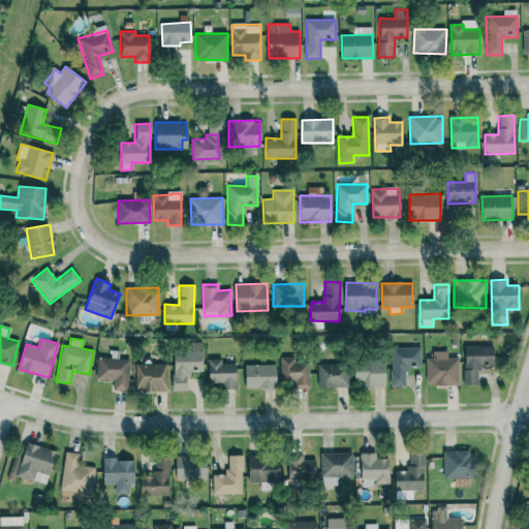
[(188,391),(188,371),(203,371),(203,342),(192,342),(192,351),(173,351),(174,391),(188,391)]
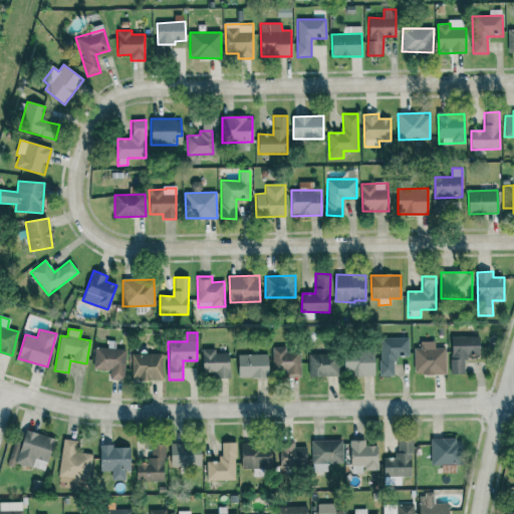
[(452,373),(466,373),(465,354),(480,354),(480,336),(451,336),(452,373)]
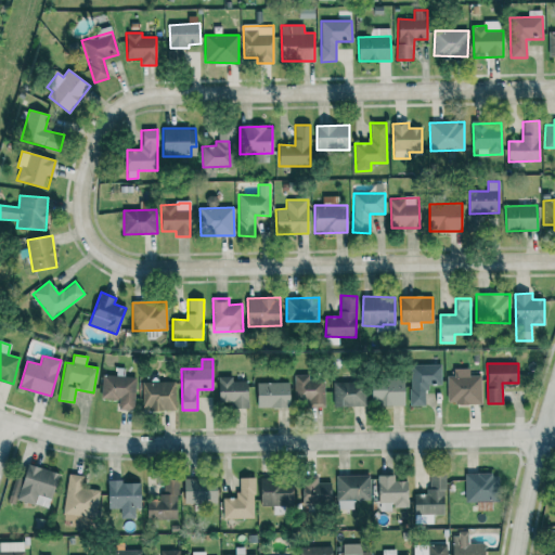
[(411,405),(426,405),(426,385),(441,385),(441,364),(410,364),(411,405)]
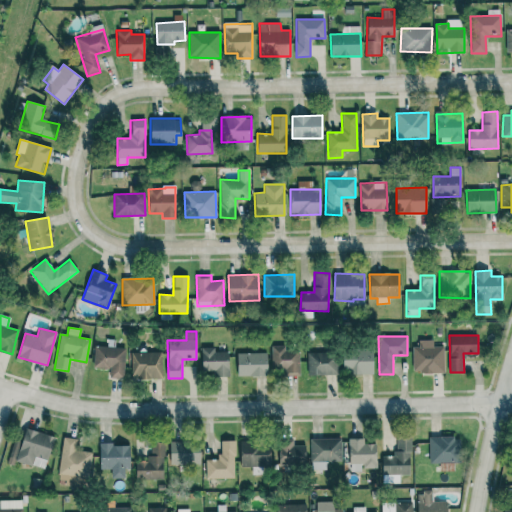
[(444,372),(444,346),(434,346),(433,340),(418,340),(418,347),(413,347),(413,373),(444,372)]
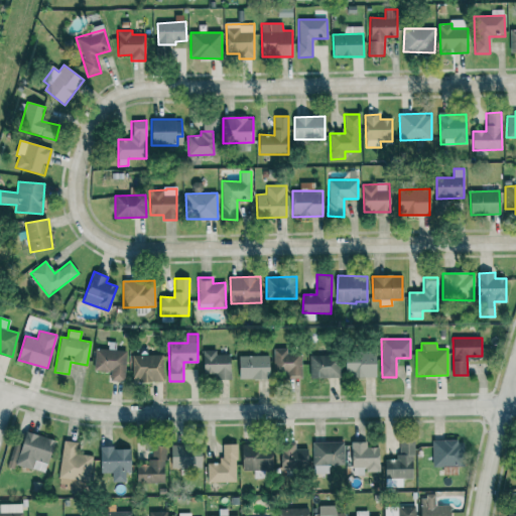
[(125,381),(126,351),(95,349),(94,370),(111,371),(111,380),(125,381)]
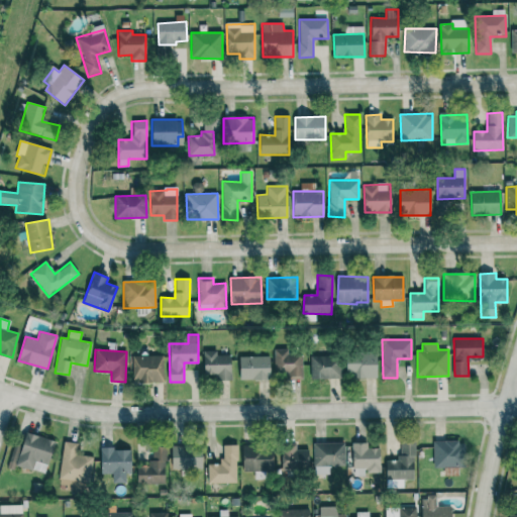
[(274,349),(275,373),(288,373),(288,380),(303,379),(302,354),(288,354),(288,349),(274,349)]
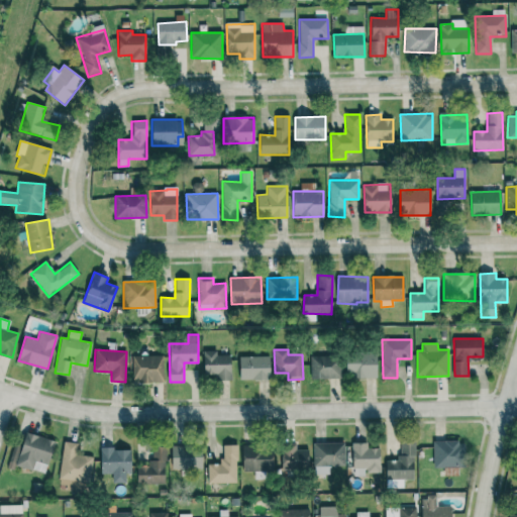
[(217,381),(231,380),(230,354),(217,355),(217,350),(203,351),(204,375),(217,374),(217,381)]
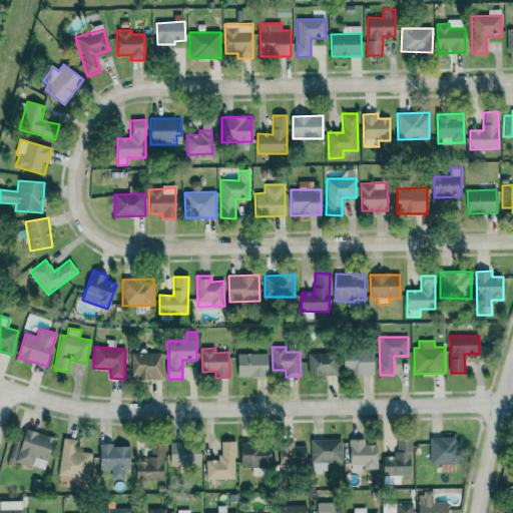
[(374,375),(374,350),(344,349),(344,374),(374,375)]
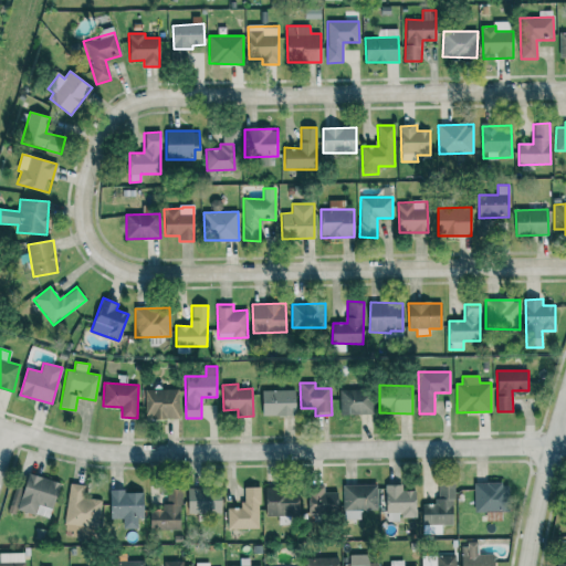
[(145,418),(179,418),(179,389),(144,389),(145,418)]
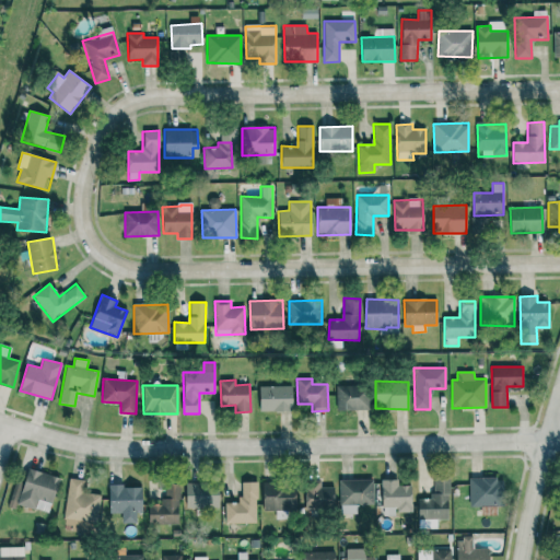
[(258,386),(259,411),(292,411),(292,385),(258,386)]
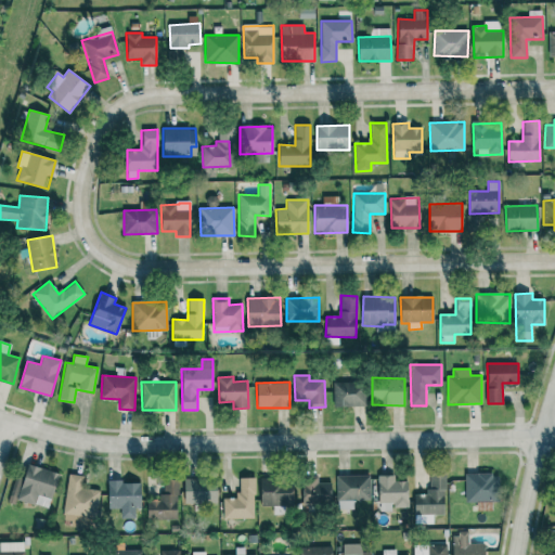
[(334,407),(365,407),(365,382),(333,382),(334,407)]
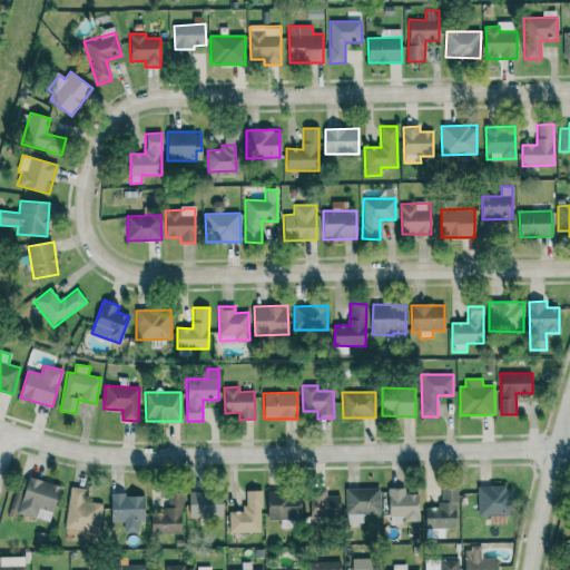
[(60,485),(29,478),(26,490),(16,488),(10,513),(50,523),(60,485)]
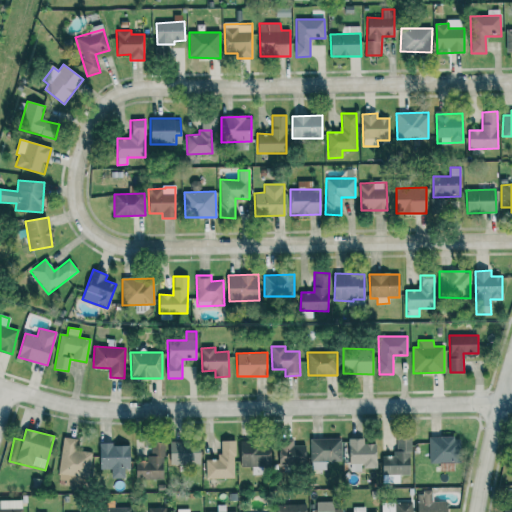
[(456,436),(429,437),(429,463),(456,462),(456,436)]
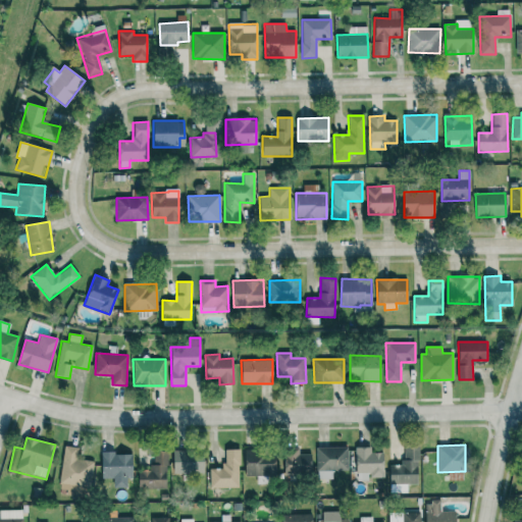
[(79,448),(64,446),(59,485),(90,489),(94,462),(76,459),(79,448)]
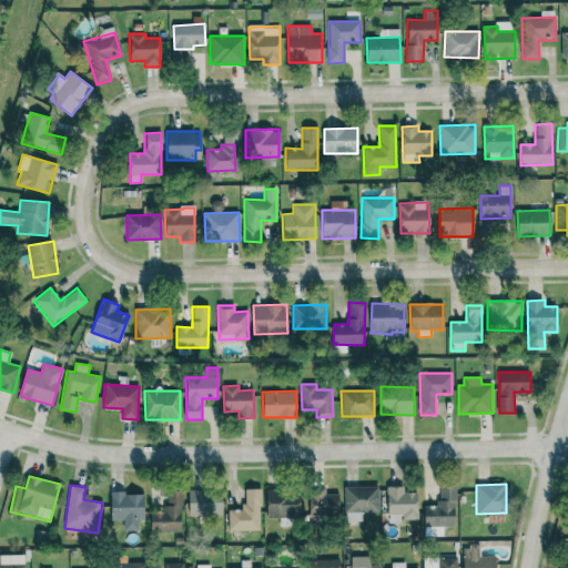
[(378,486),(344,487),(345,513),(379,511),(378,486)]
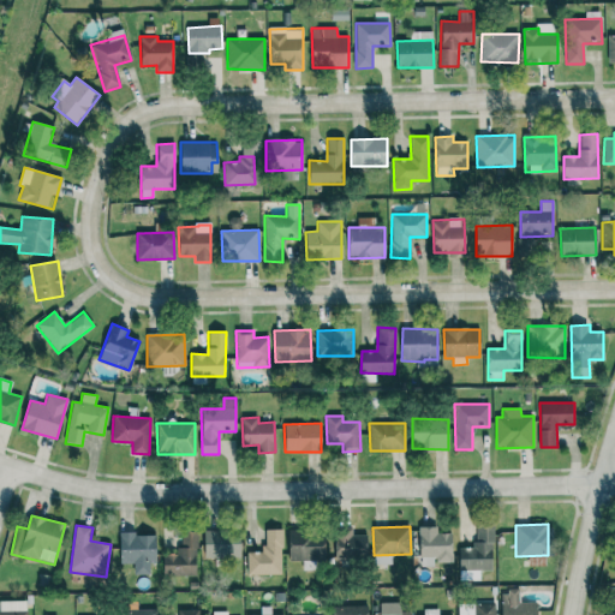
[(419,559),(423,557),(423,567),(434,566),(434,562),(452,562),(452,533),(437,533),(437,526),(419,527),(419,559)]
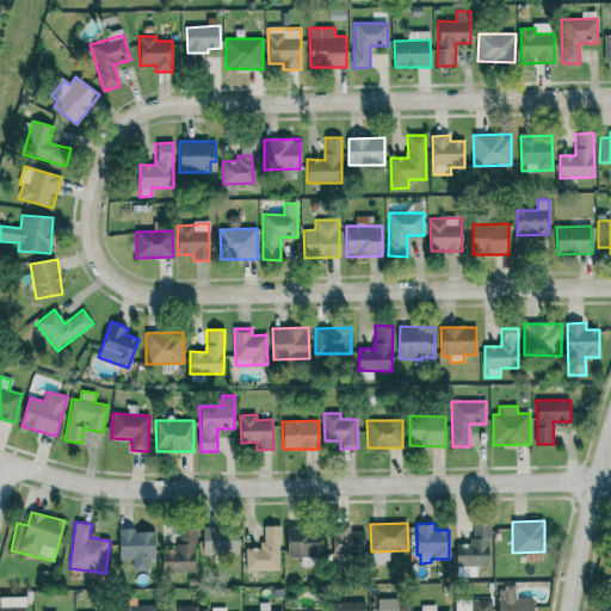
[(476,576),(476,567),(489,567),(489,523),(473,523),(473,544),(456,544),(456,576),(476,576)]
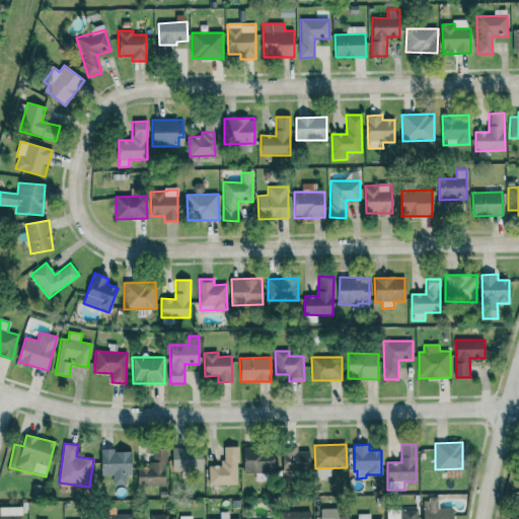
[(297,452),(297,446),(282,446),(283,472),(310,471),(309,451),(297,452)]
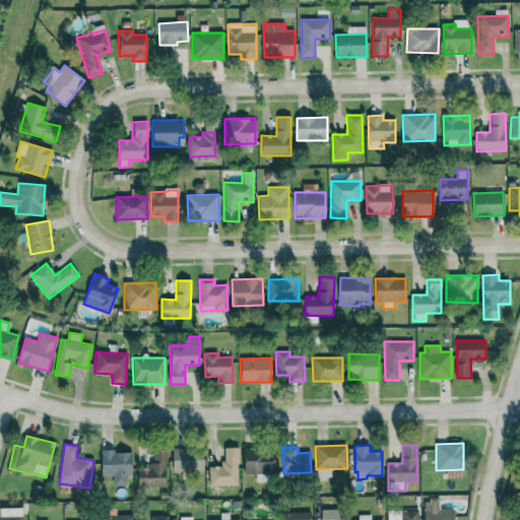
[(172,448),(173,472),(203,471),(202,448),(172,448)]
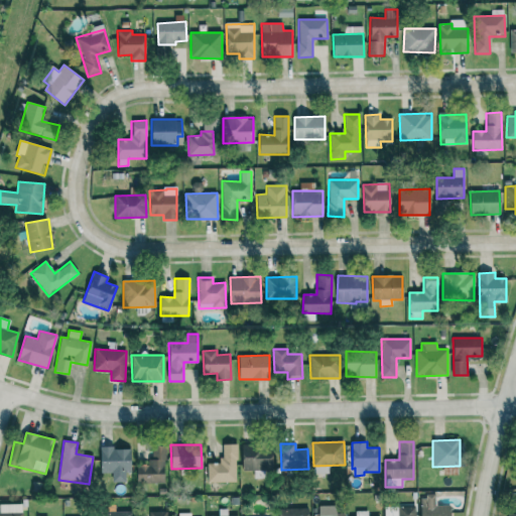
[(222,444),(222,464),(208,463),(208,482),(236,482),(237,444),(222,444)]
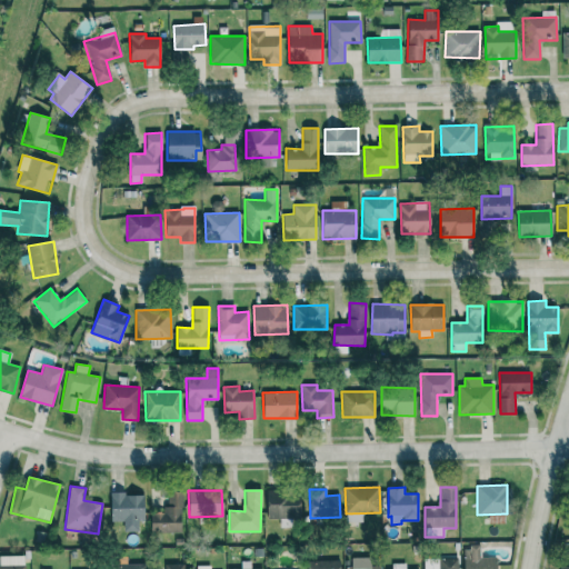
[(301,519),(300,491),(267,492),(267,519),(301,519)]
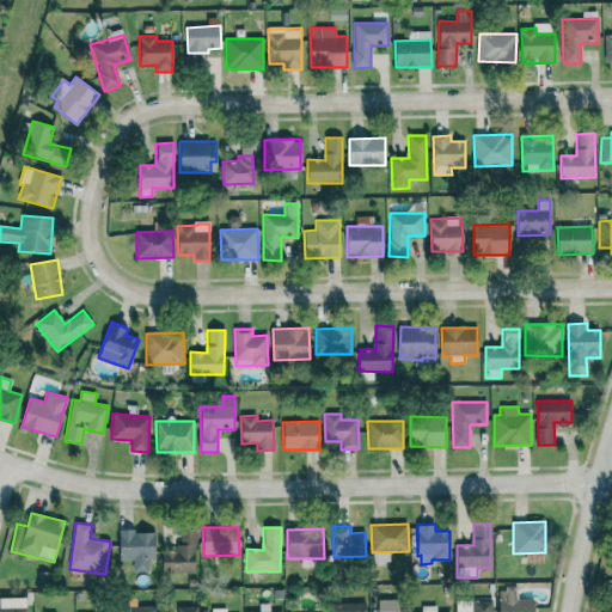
[(195,574),(196,530),(181,530),(179,551),(163,551),(163,573),(195,574)]
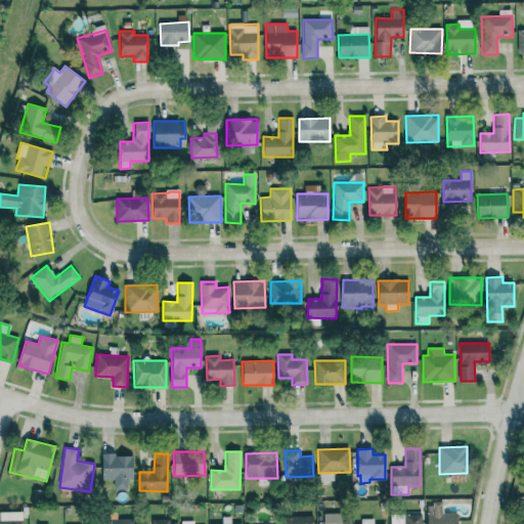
[(132,454),(101,454),(101,480),(114,480),(114,488),(133,488),(132,454)]
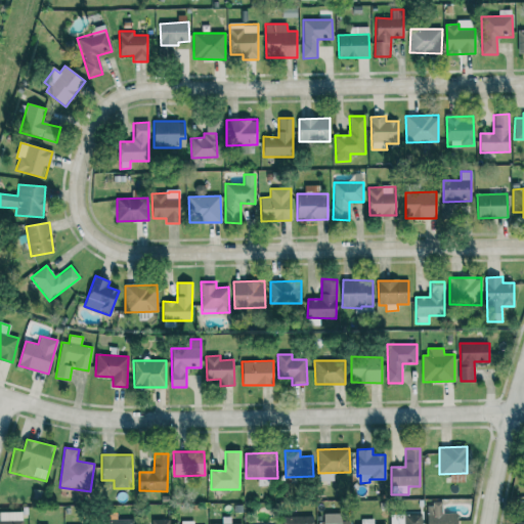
[(456,523),(457,513),(442,514),(442,504),(427,504),(427,523),(456,523)]
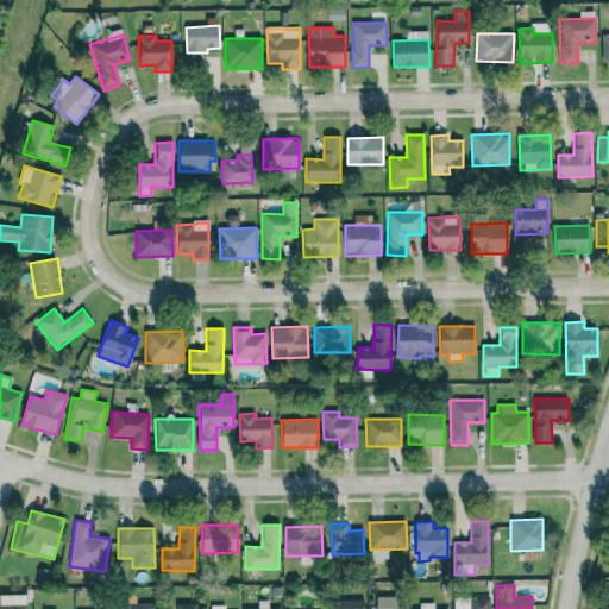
[(0,604),(0,608),(26,608),(26,595),(0,595),(0,596),(0,606),(0,604)]
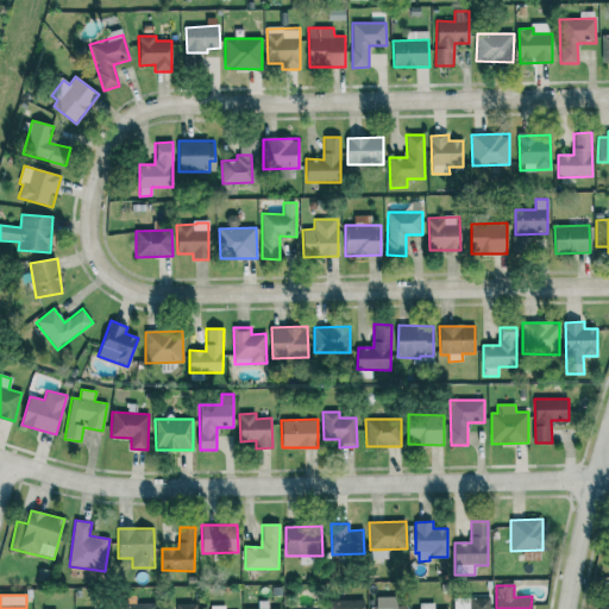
[(406,608),(406,606),(396,606),(396,597),(372,597),(372,608),(406,608)]
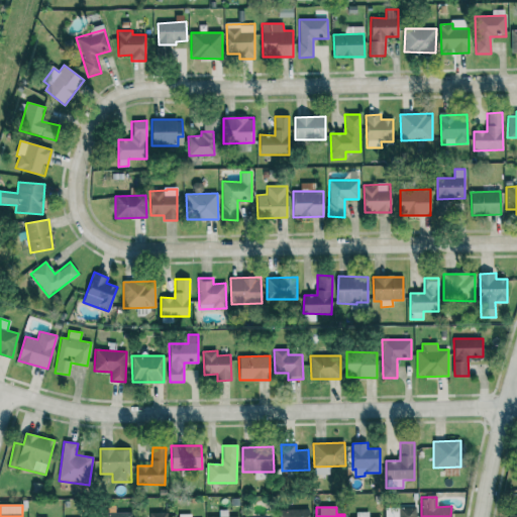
[(417,516),(417,508),(398,507),(398,516),(417,516)]
